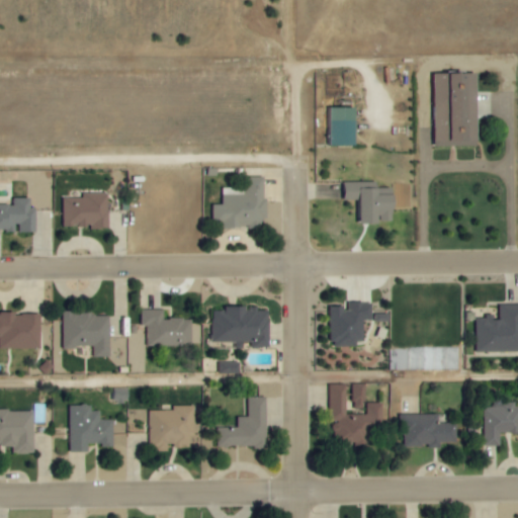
[(435,73),(436,146),(479,146),(478,100),(470,100),(469,73),(435,73)]
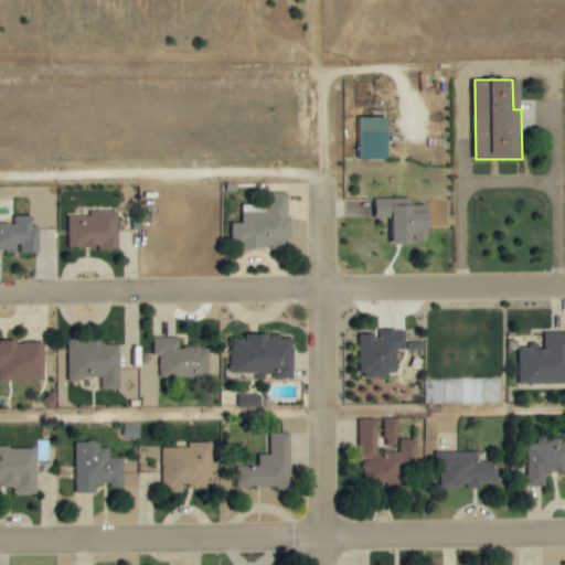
[(388,117),(360,117),(361,159),(390,159),(388,117)]
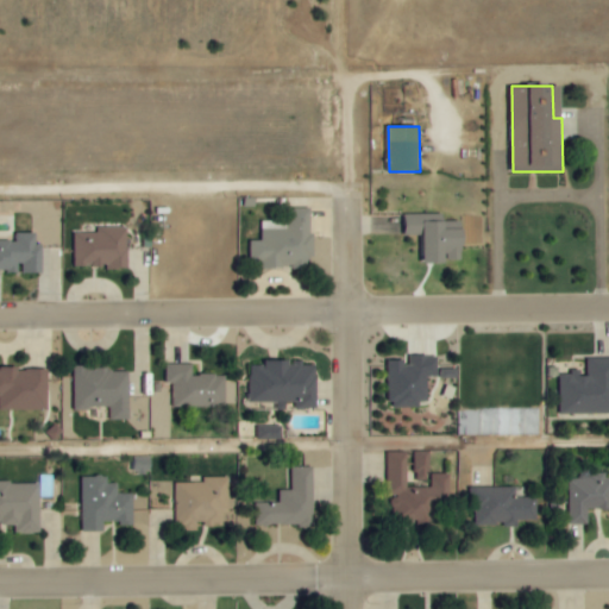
[(312,207),(288,208),(288,228),(277,228),(277,221),(262,221),(262,242),(251,242),(251,263),(262,263),(262,268),(313,268),(312,207)]
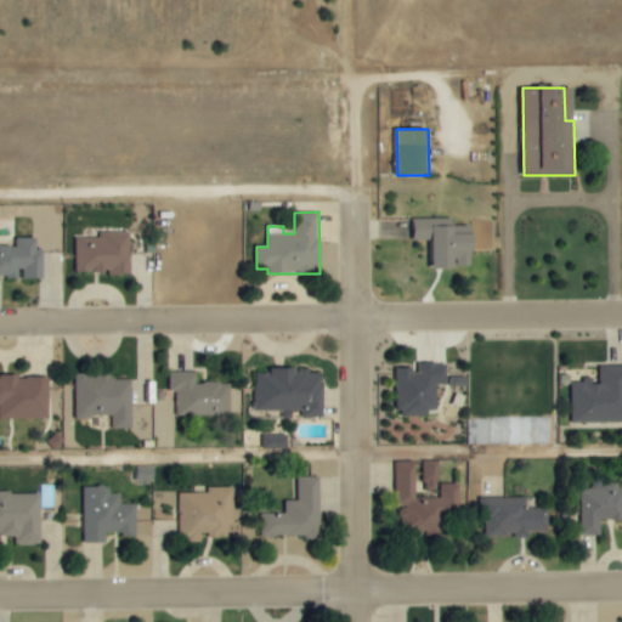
[(475,233),(456,233),(456,225),(439,225),(439,219),(414,219),(414,239),(434,239),(434,267),(475,267),(475,233)]
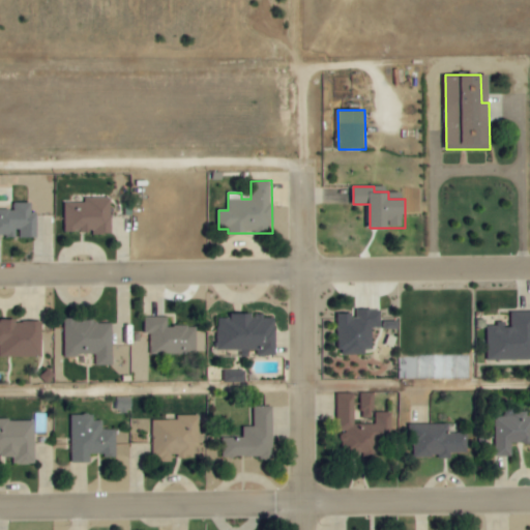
[(111,197),(85,198),(85,202),(65,203),(65,232),(93,232),(93,235),(112,235),(111,197)]
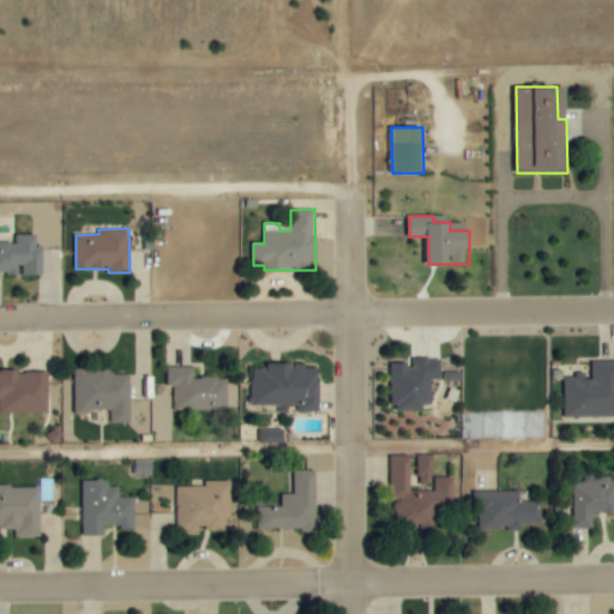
[(43,275),(42,246),(37,246),(36,234),(13,235),(13,236),(0,235),(0,274),(20,275),(43,275)]
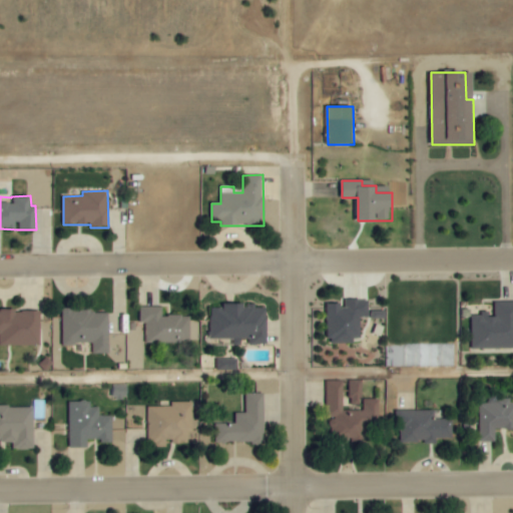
[(328,304),(329,343),(362,342),(361,319),(369,319),(368,300),(344,301),(344,304),(328,304)]
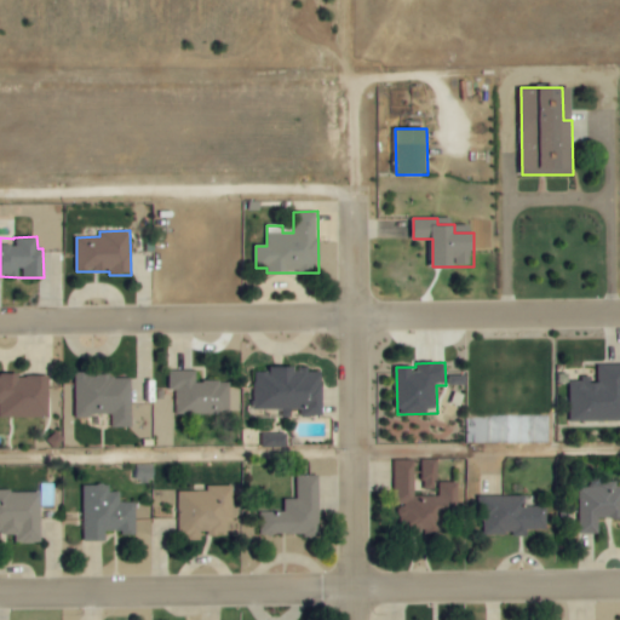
[(570,422),(619,420),(619,365),(598,365),(598,383),(589,383),(589,379),(570,379),(570,422)]
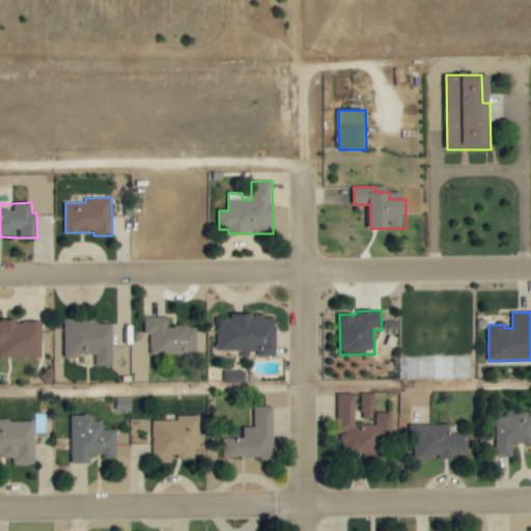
[(219,351),(259,351),(259,357),(277,357),(277,315),(230,316),(230,318),(218,318),(219,351)]
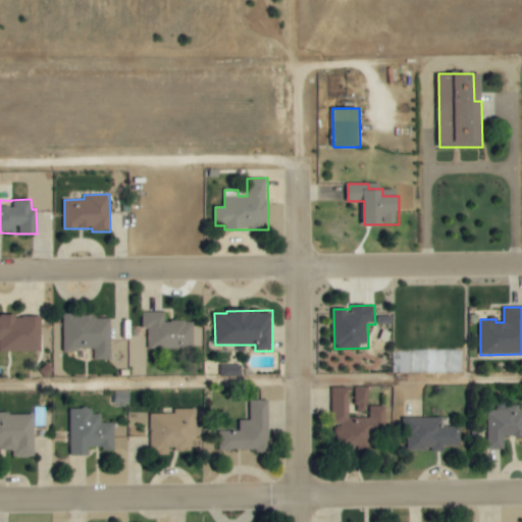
[(165,312),(143,312),(143,328),(149,328),(149,348),(194,349),(194,321),(165,321),(165,312)]
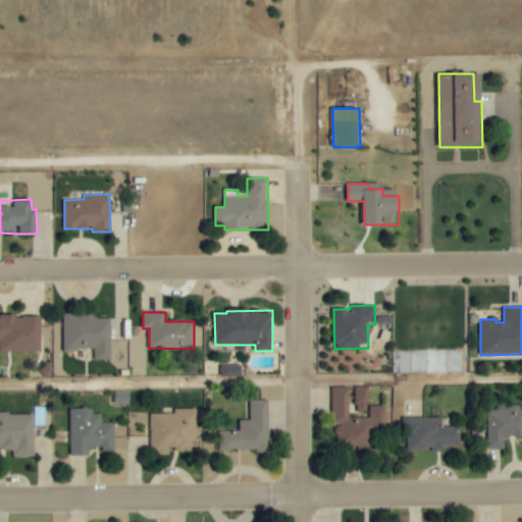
[(0,352),(42,351),(42,315),(0,316),(0,352)]
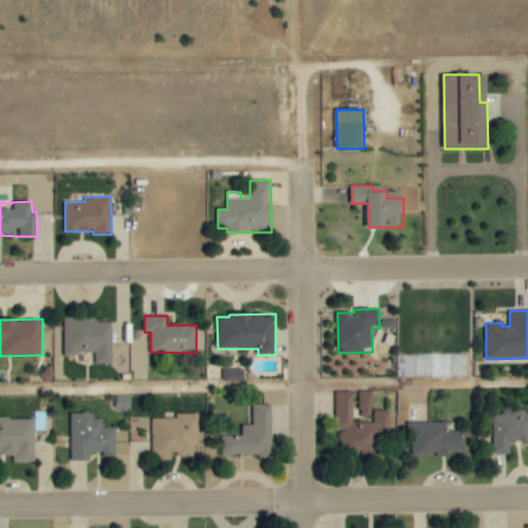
[(112,320),(65,320),(65,354),(96,354),(96,364),(112,364),(112,320)]
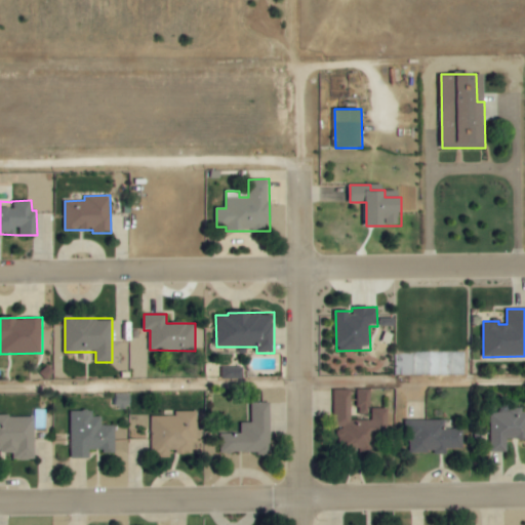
[(241,369),(224,368),(223,378),(240,379),(241,369)]
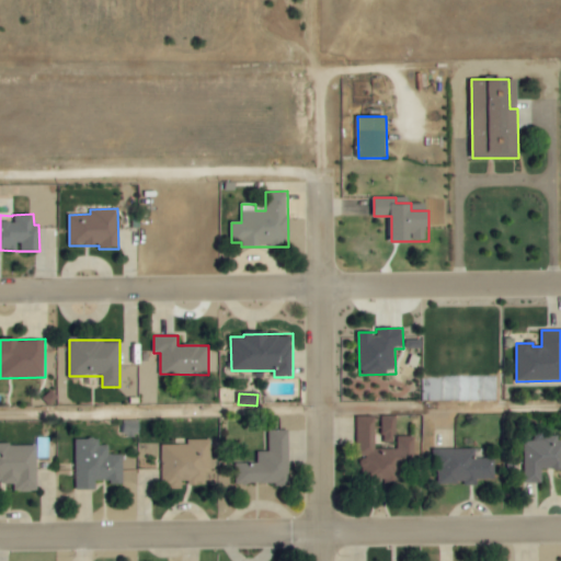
[(377,418),(359,416),(356,471),(389,485),(400,485),(414,453),(414,437),(410,437),(398,432),(397,451),(387,450),(376,446),(377,418)]
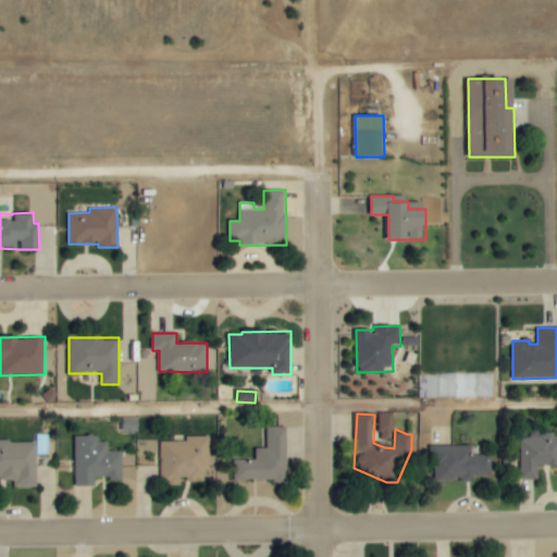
[(393,413),(380,413),(380,438),(393,438),(393,413)]
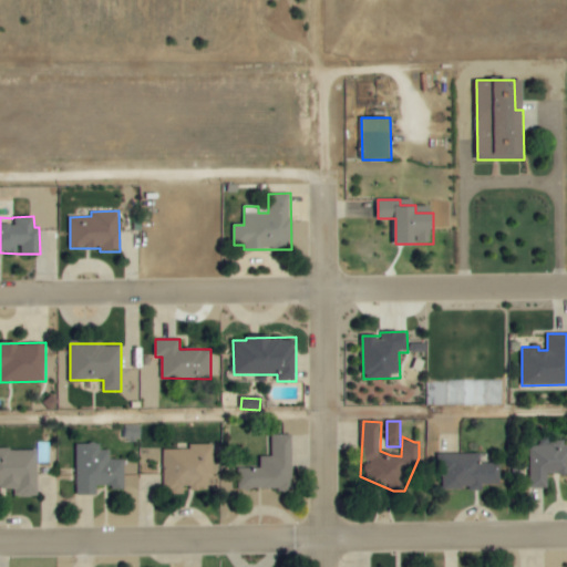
[(291,435),(271,435),(272,456),(260,456),(260,467),(239,468),(239,491),(294,490),(291,435)]
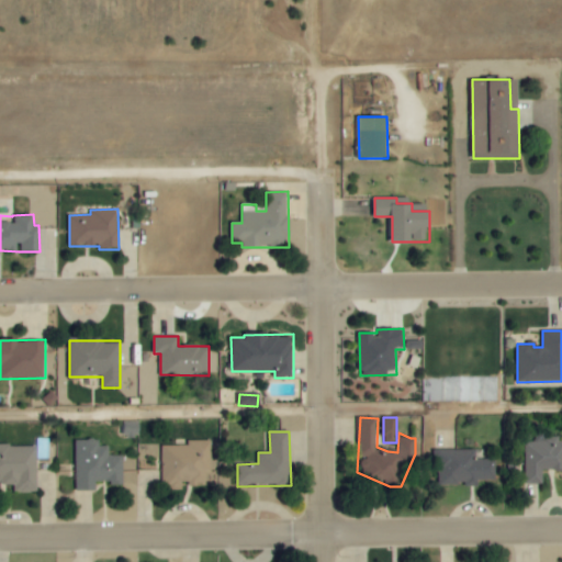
[(561,470),(561,438),(536,438),(536,442),(525,442),(525,484),(542,484),(542,471),(561,470)]
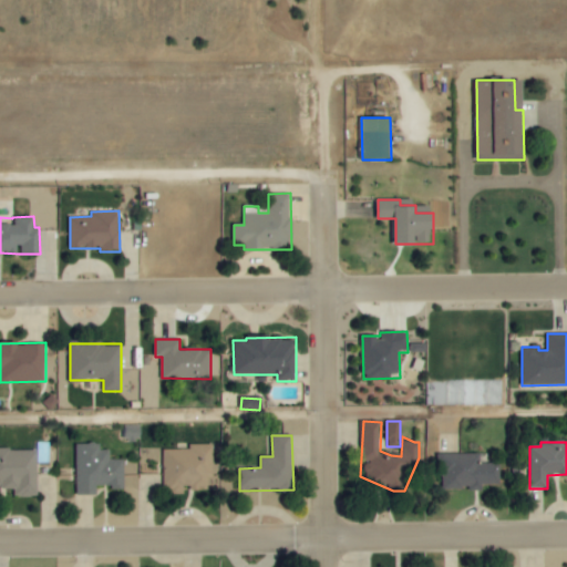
[(75,444),(76,495),(96,495),(96,485),(111,485),(111,490),(124,490),(124,460),(110,460),(110,450),(101,451),(100,443),(75,444)]
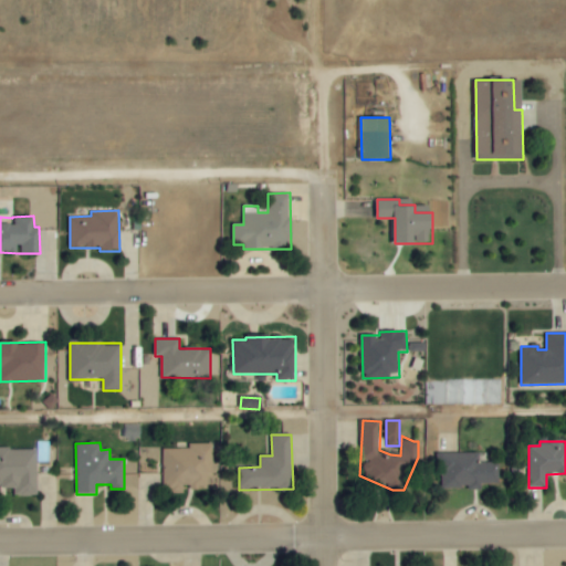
[(164,449),(164,492),(180,492),(180,488),(209,489),(209,477),(213,477),(213,443),(189,443),(189,449),(164,449)]
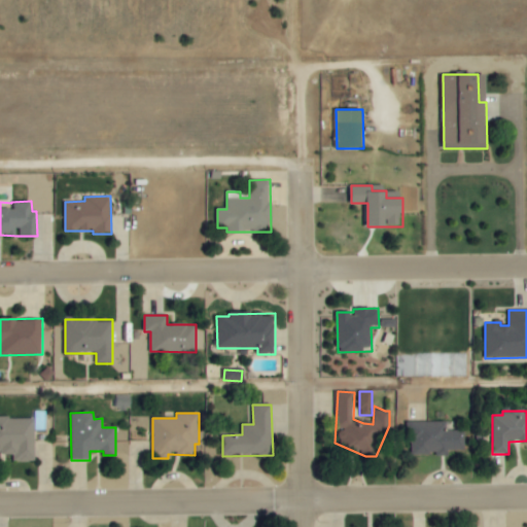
[(35,461),(34,418),(0,418),(0,452),(13,453),(14,461),(35,461)]
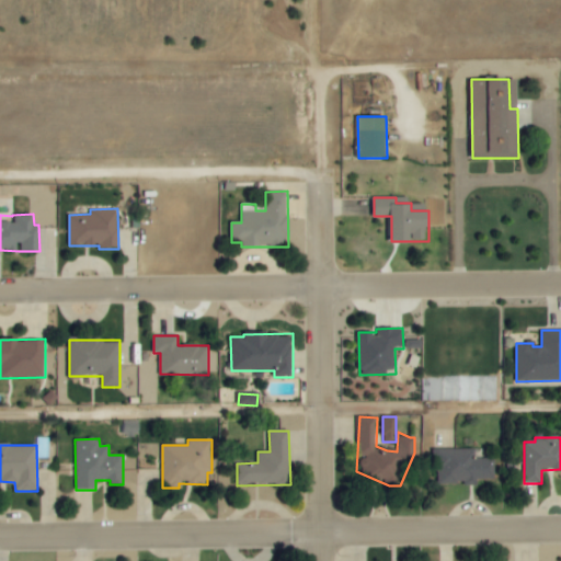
[(433,449),(433,472),(438,472),(438,484),(466,483),(466,485),(477,485),(477,480),(494,479),(494,458),(481,459),(481,448),(433,449)]
